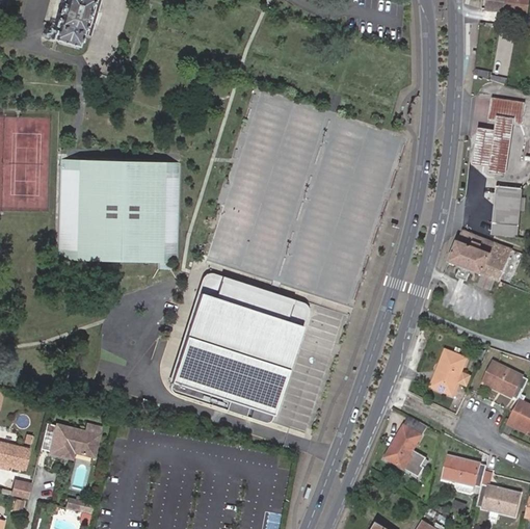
[(54,0),(52,11),(54,11),(48,29),(75,36),(79,19),(82,20),(87,0),(54,0)]
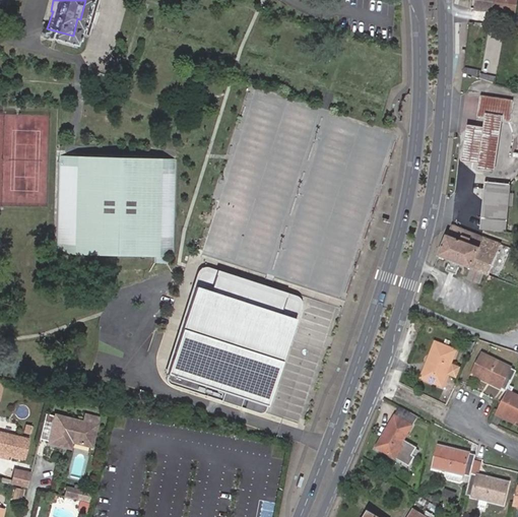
[(473,0),(472,6),(490,8),(491,0),(473,0)]
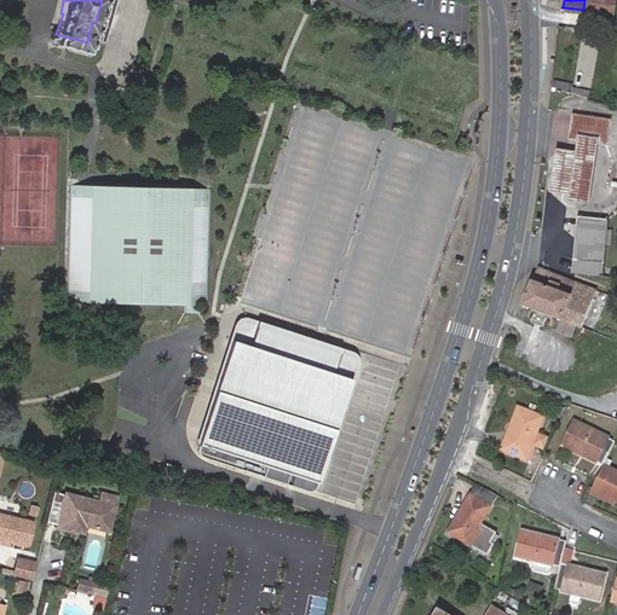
[(584,0),(583,10),(604,13),(605,0),(584,0)]
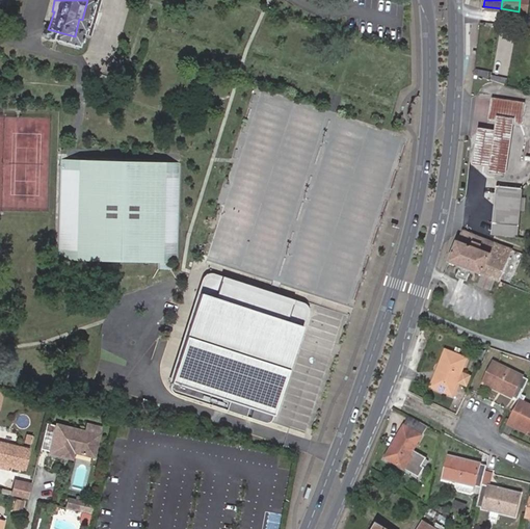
[(520,0),(519,11),(527,12),(528,0),(520,0)]
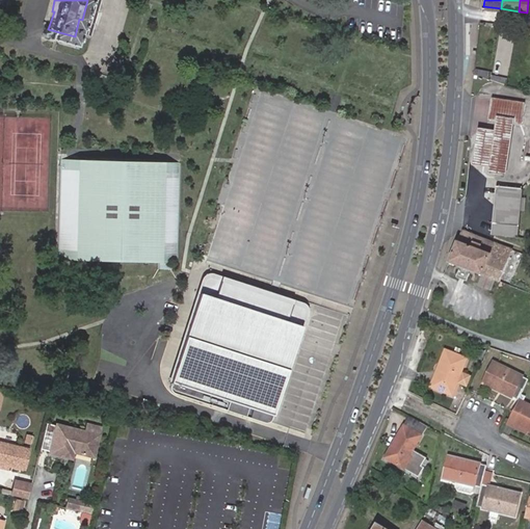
[(474,72),(487,76),(487,70),(475,67),(474,72)]
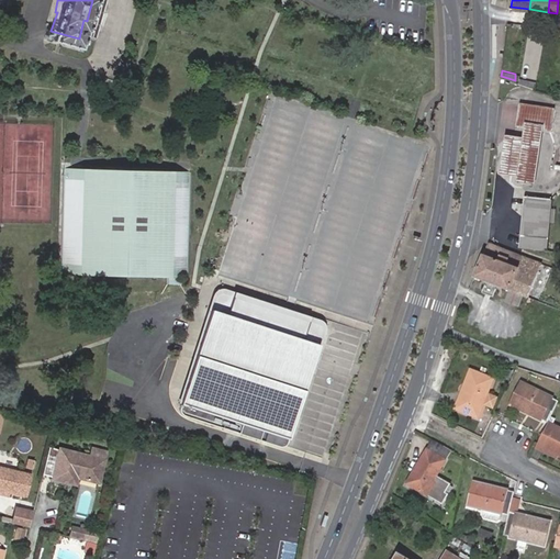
[(517,81),(534,88),(535,80),(518,77),(517,81)]
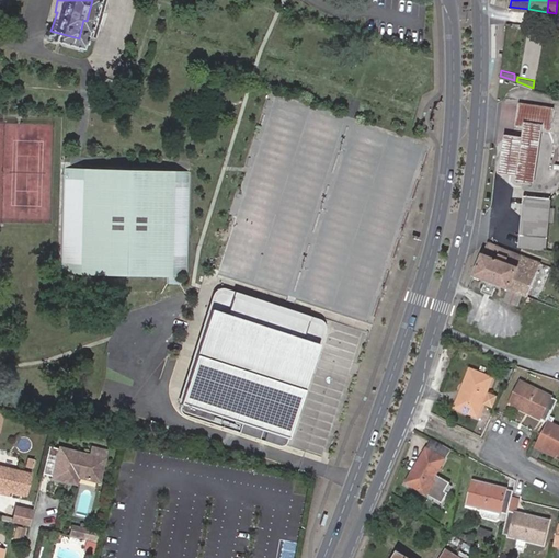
[(515,123),(523,124),(540,126),(547,127),(550,107),(518,103),(515,123)]
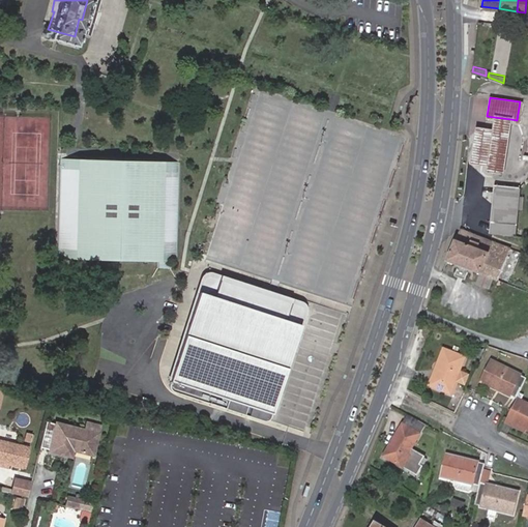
[(471,151),(504,162),(510,119),(494,117),(492,128),(475,126),(471,151)]
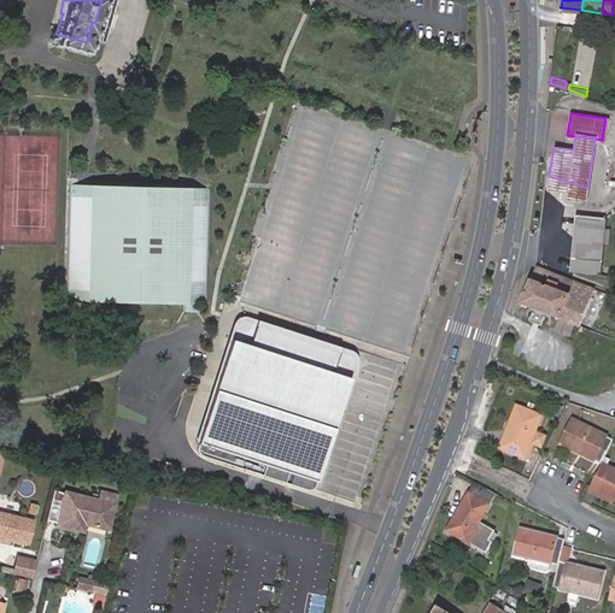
[(201,178),(66,174),(64,288),(197,294),(201,178)]
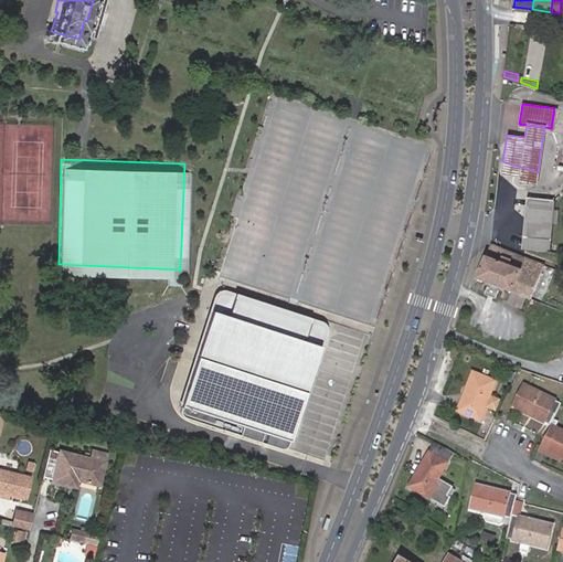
[(535,184),(538,172),(502,161),(501,173),(519,176),(518,181),(535,184)]
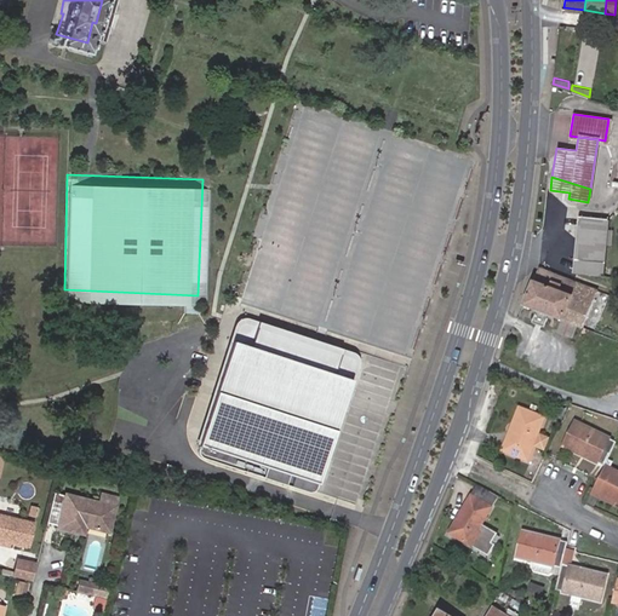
[(606,218),(579,216),(573,271),(601,274),(606,218)]
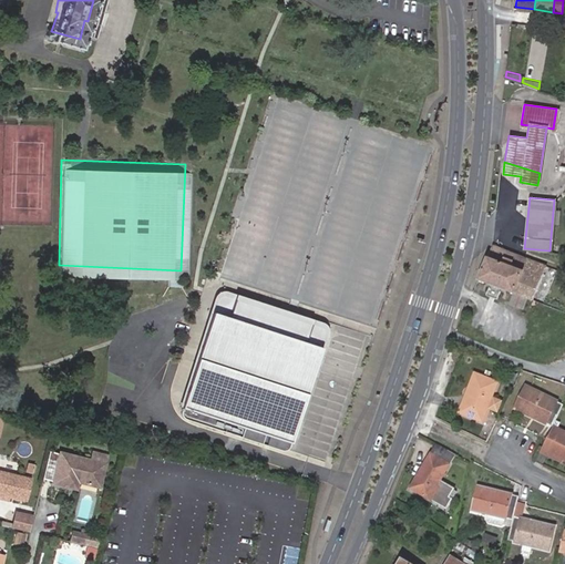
[(532,298),(545,265),(492,244),(479,277),(486,279),(483,282),(481,284),(480,287),(484,288),(484,286),(485,285),(491,287),(496,288),(501,290),(501,291),(501,294),(504,296),(505,293),(505,289),(504,286),(532,298)]
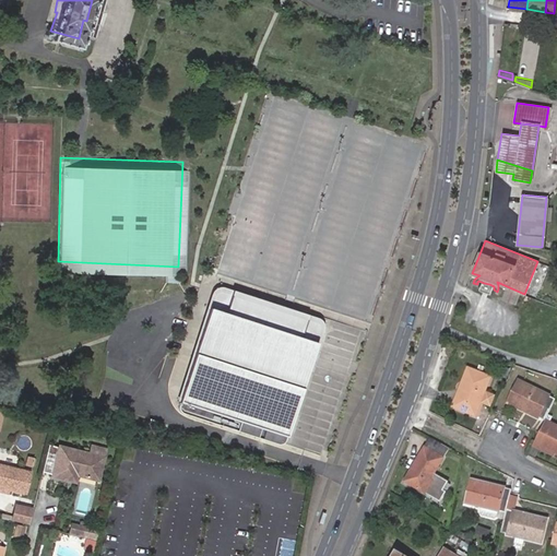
[(214,302),(186,401),(229,413),(229,414),(241,418),(238,427),(262,434),(262,435),(291,442),(321,335),(308,331),(309,327),(320,330),(326,315),(215,283),(210,300),(214,302)]
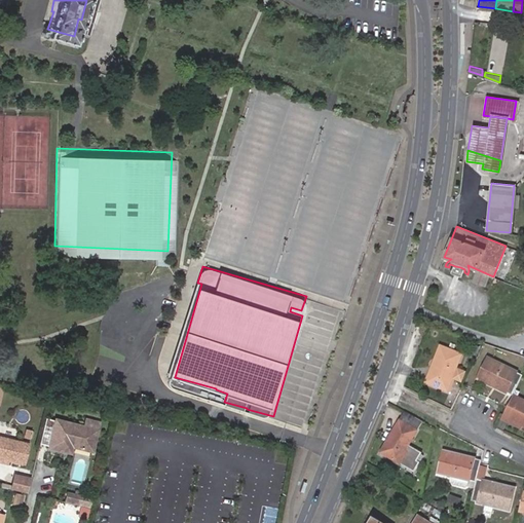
[(459,352),(440,344),(425,379),(445,387),(459,352)]
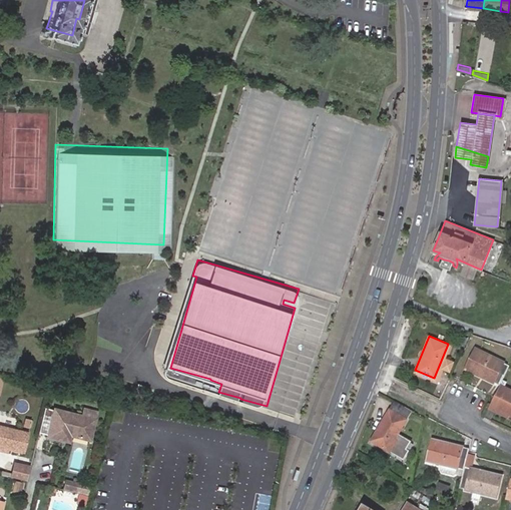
[(474,348),(467,362),(503,374),(508,364),(474,348)]
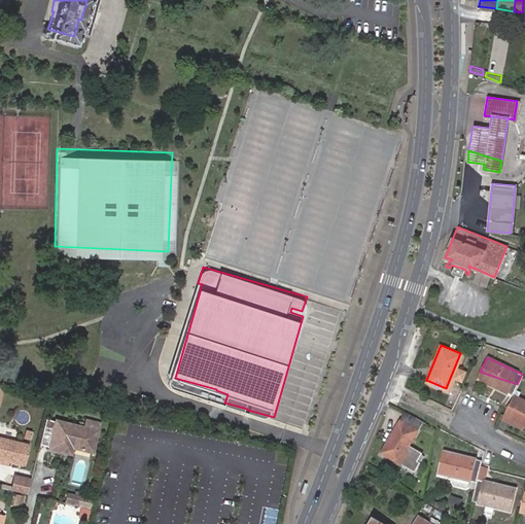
[(517,384),(480,372),(478,377),(513,393),(517,384)]
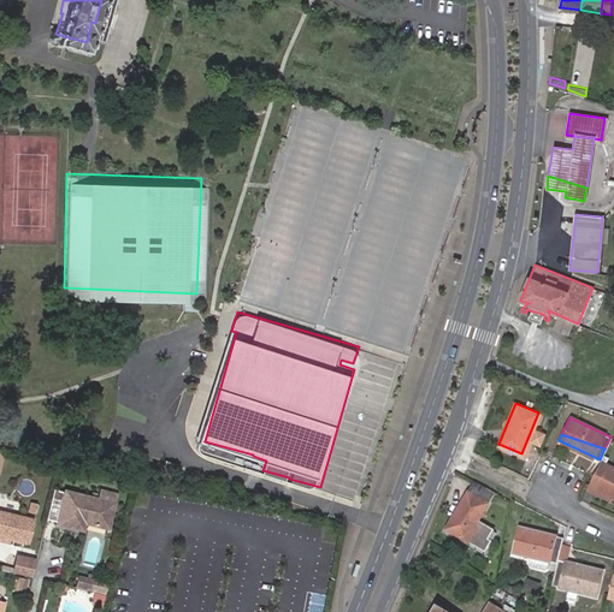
[(613,467),(600,459),(592,474),(585,486),(608,497),(610,494),(613,495),(613,467)]
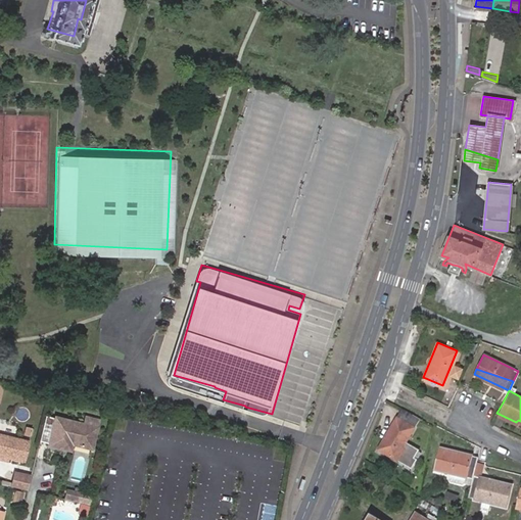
[(419,416),(401,406),(377,446),(410,466),(415,458),(412,456),(416,448),(405,441),(419,416)]
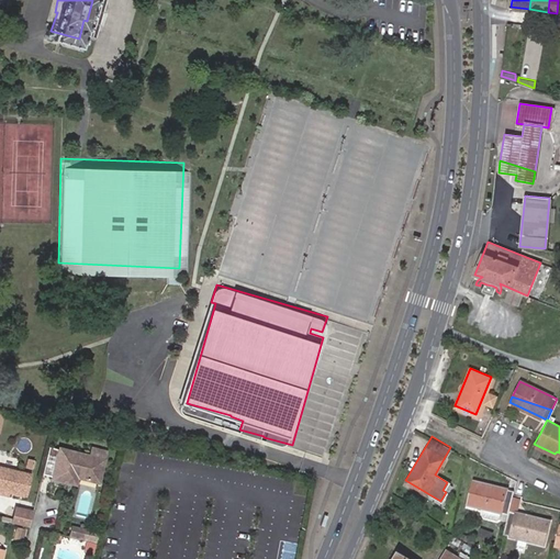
[(68,478),(73,479),(94,483),(102,449),(87,446),(85,455),(54,448),(47,479),(66,483),(68,478)]
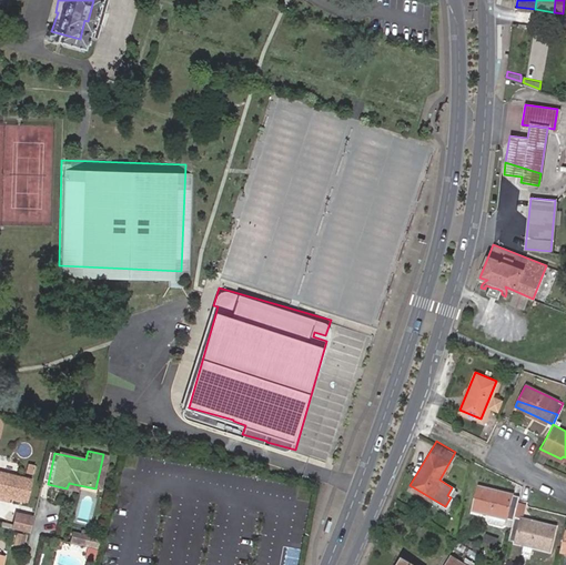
[(0,493),(22,498),(27,474),(0,467),(0,493)]
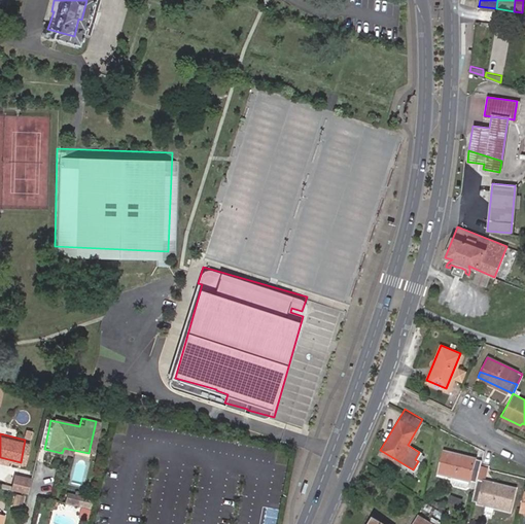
[(480,458),(443,450),(438,470),(476,480),(476,477),(479,465),(480,458)]
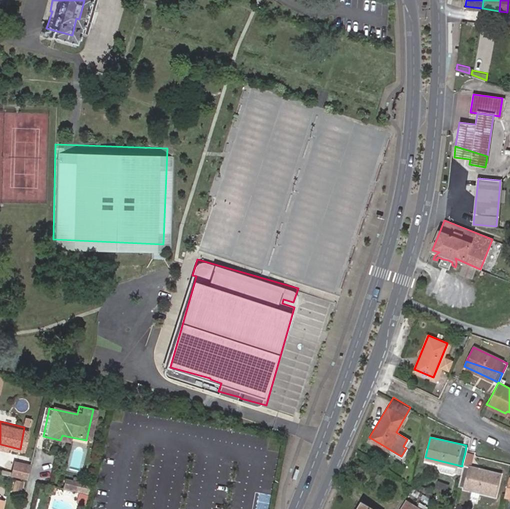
[(462,463),(469,465),(472,453),(465,452),(462,463)]
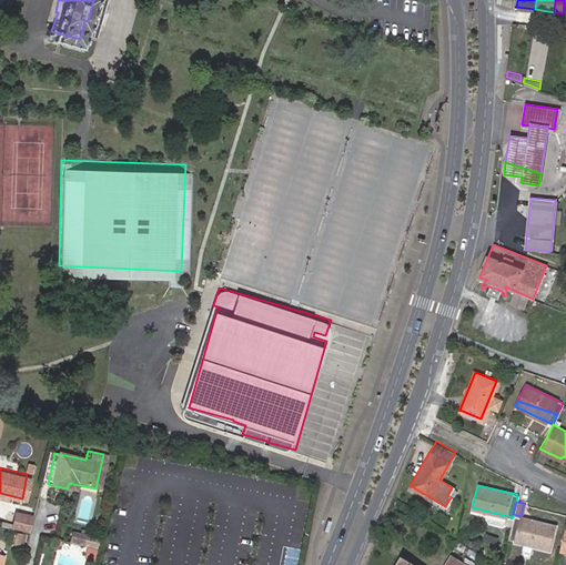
[(23,527),(27,511),(9,506),(6,523),(23,527)]
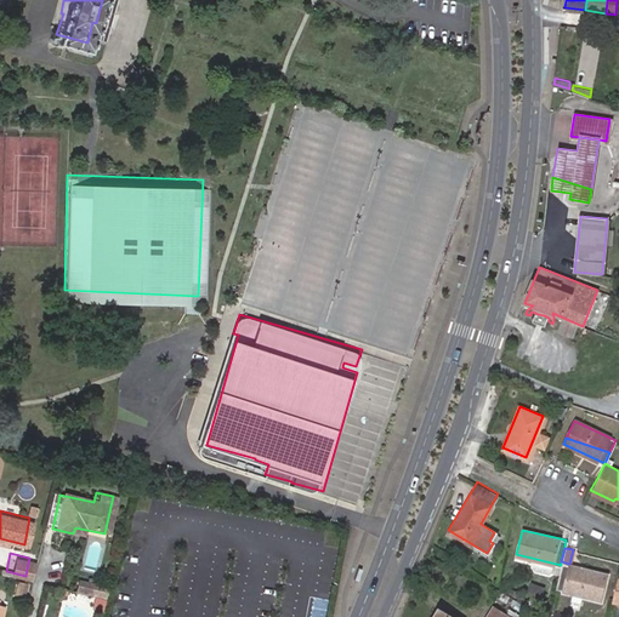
[(561,561),(561,565),(555,588),(600,599),(606,573),(569,564),(561,561)]
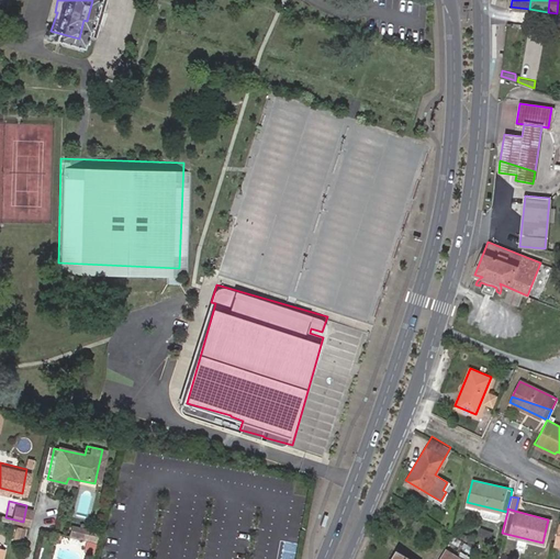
[(454,514),(451,528),(458,530),(461,516),(454,514)]
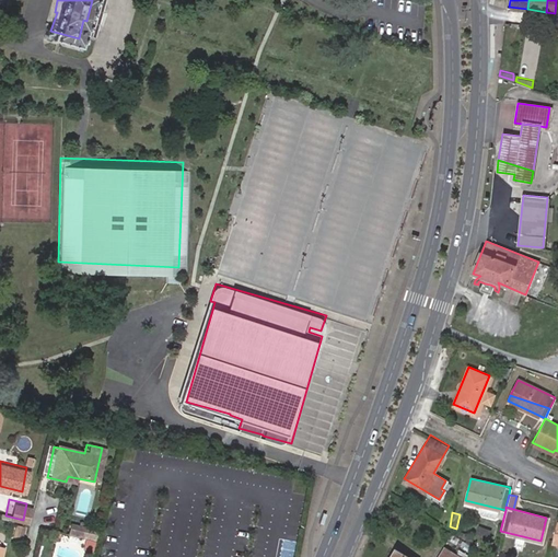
[(64,534),(79,537),(81,526),(67,523),(64,534)]
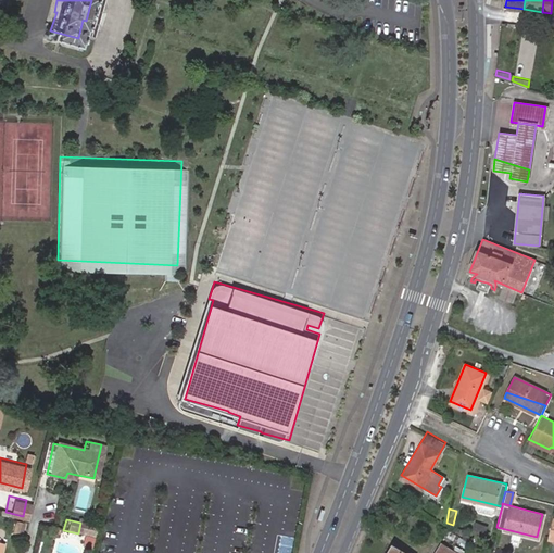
[(19,536),(21,523),(11,522),(9,533),(19,536)]
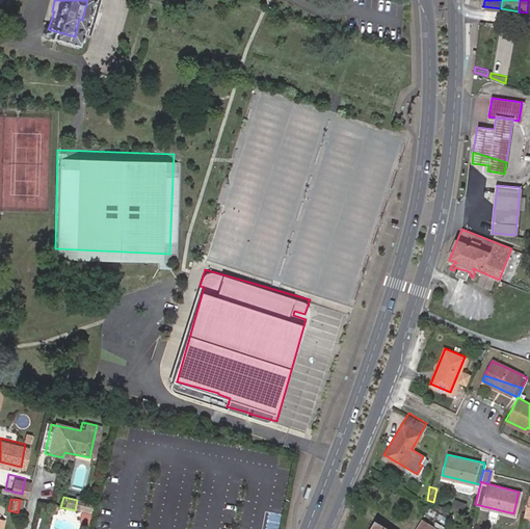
[(446,524),(449,519),(448,519),(429,506),(426,511),(446,524)]
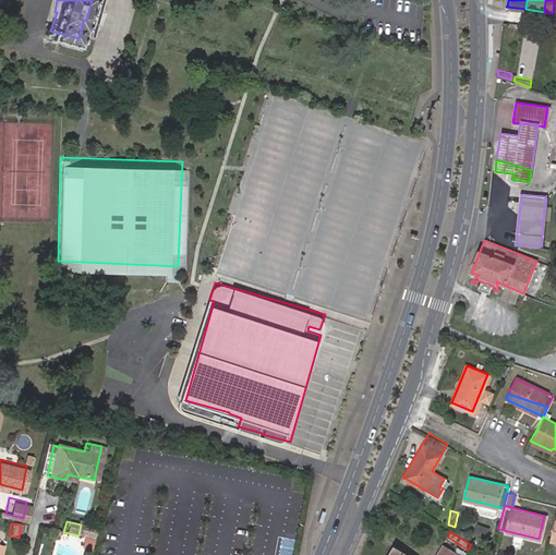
[(458,554),(443,545),(436,554),(458,554)]
